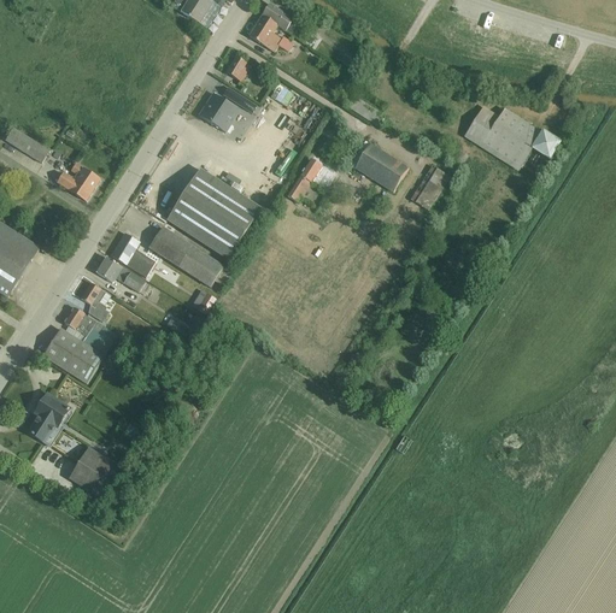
[(199,22),(212,1),(210,0),(174,0),(176,1),(174,6),(199,22)]
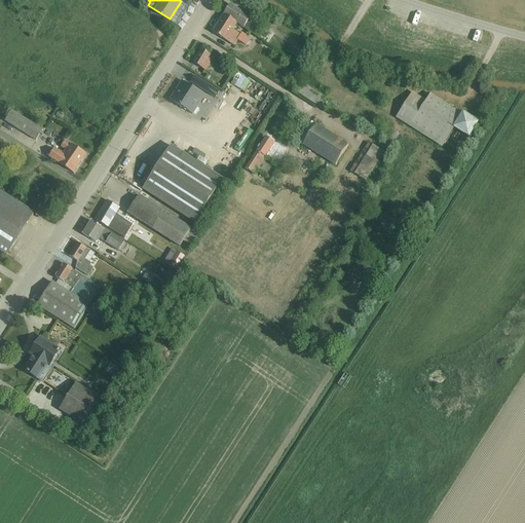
[(229,1),(223,11),(236,21),(244,25),(250,14),(252,11),(244,6),(241,9),(229,1)]
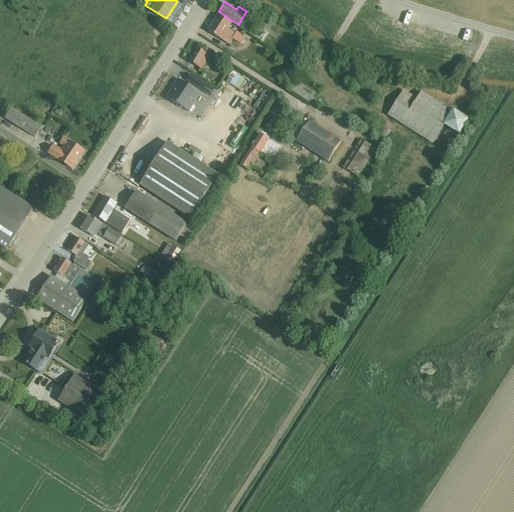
[(231,20),(218,11),(207,28),(228,41),(232,36),(240,41),(244,35),(235,29),(233,31),(227,27),(231,20)]
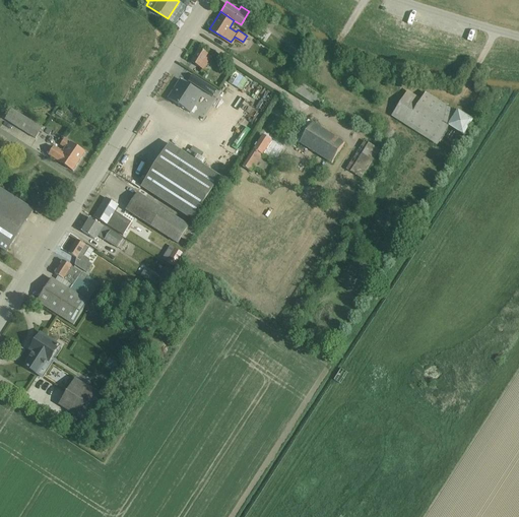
[(264,35),(267,30),(261,26),(256,35),(266,41),(268,38),(264,35)]
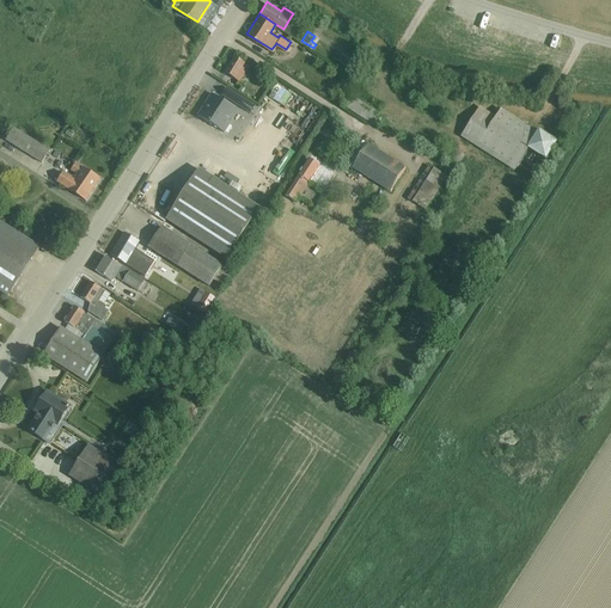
[(348,67),(355,56),(343,48),(336,60),(348,67)]
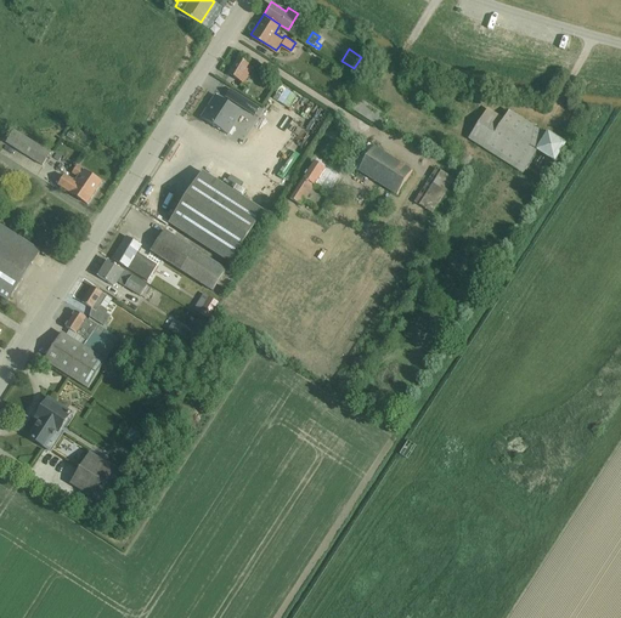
[(238,56),(229,72),(242,81),(249,69),(246,67),(248,63),(238,56)]
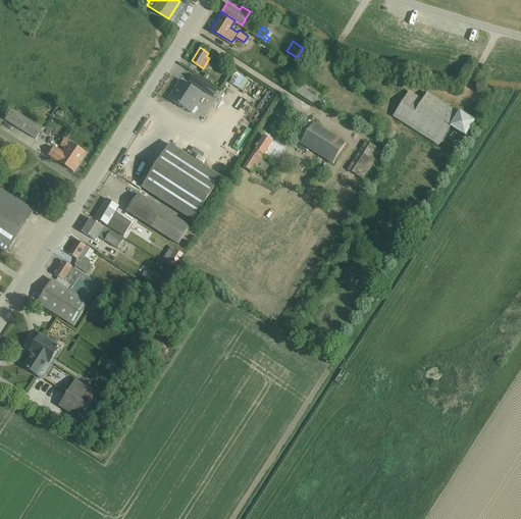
[(236,87),(242,76),(233,70),(226,82),(236,87)]
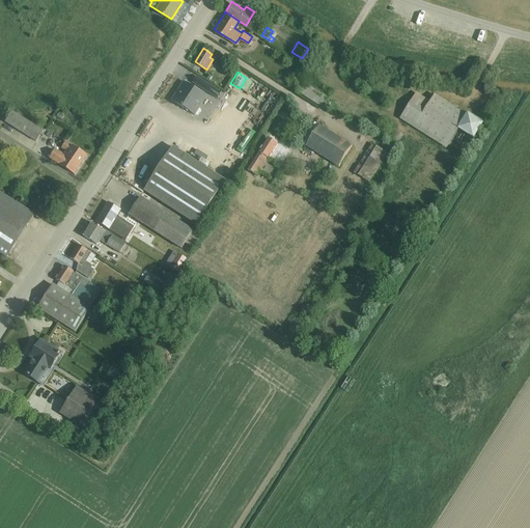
[(197,104),(204,92),(184,79),(178,86),(182,88),(178,92),(177,91),(172,100),(193,113),(198,105),(197,104)]
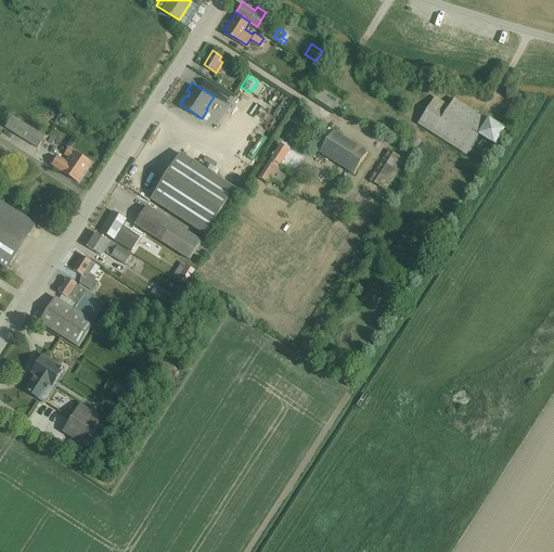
[(316,87),(311,94),(339,113),(344,106),(340,103),(342,101),(318,85),(316,87)]
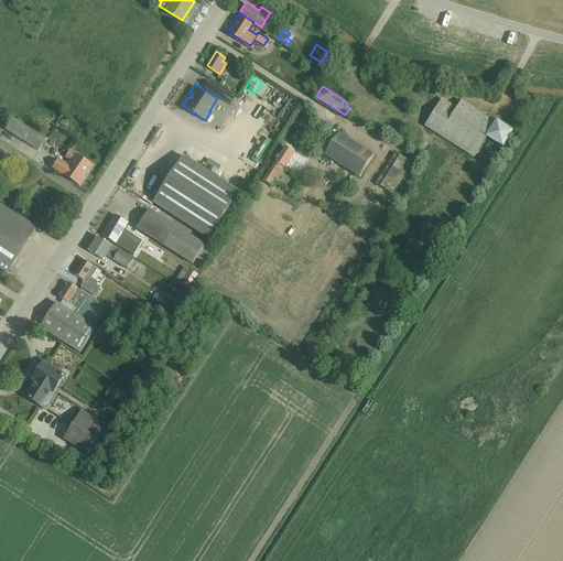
[(216,94),(229,103),(234,96),(220,87),(216,94)]
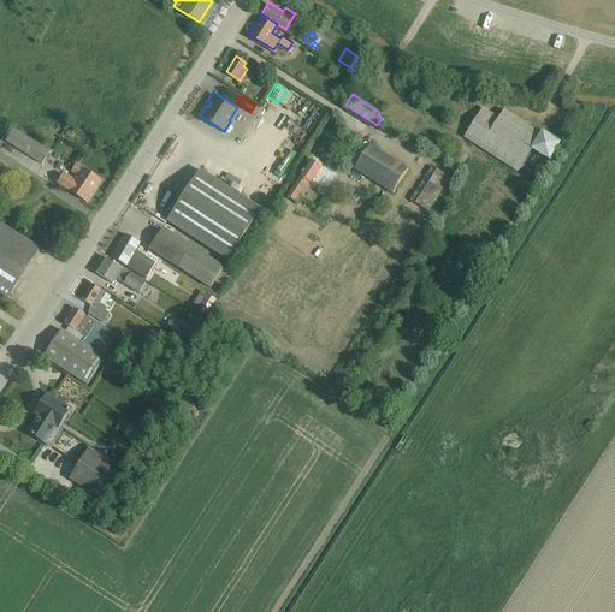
[(482,107),(465,134),(497,154),(506,160),(514,165),(516,167),(528,147),(548,159),(557,143),(503,108),(497,117),(482,107)]
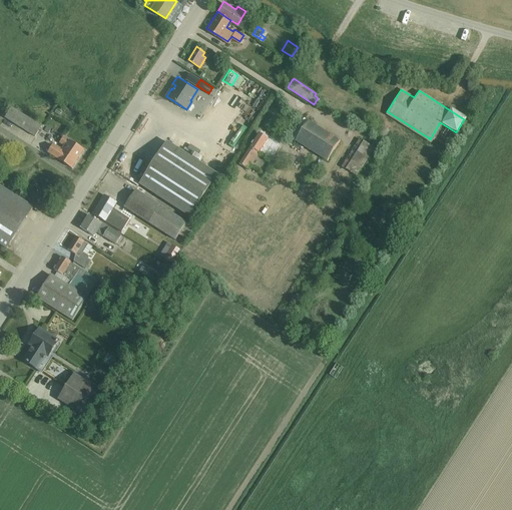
[(252,93),(246,101),(250,104),(257,96),(252,93)]
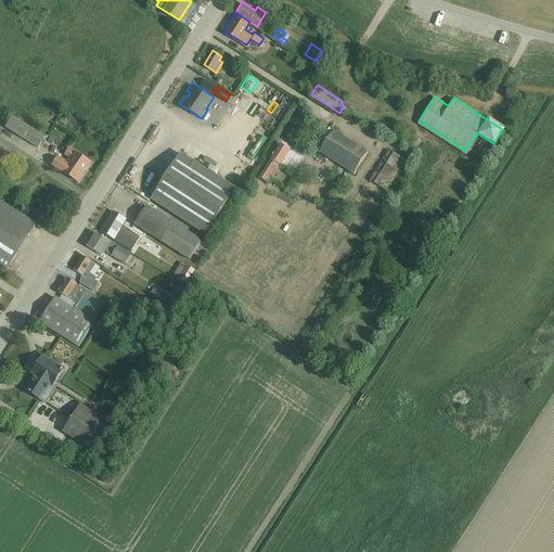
[(37,145),(44,135),(11,114),(4,125),(37,145)]
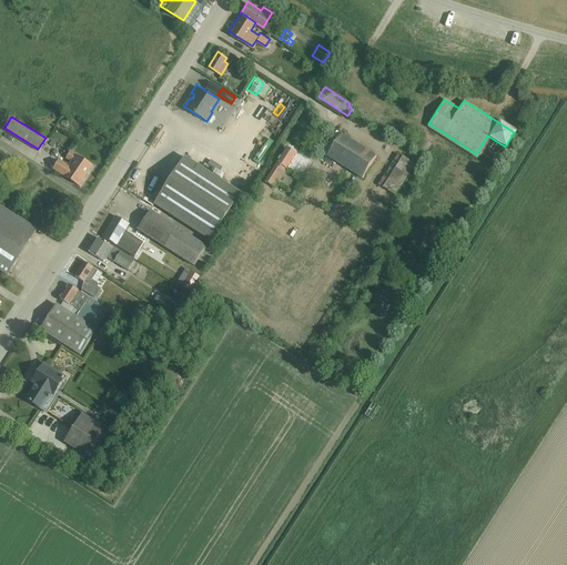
[(257,127),(254,131),(262,137),(265,132),(257,127)]
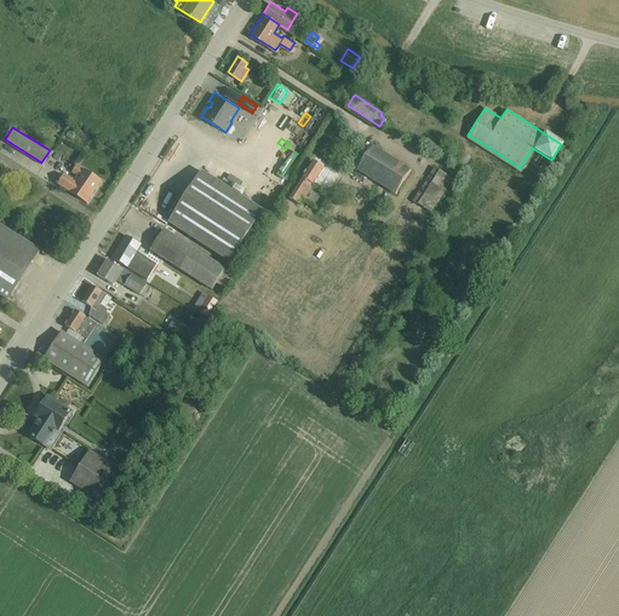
[(394,193),(410,167),(372,143),(356,168),(394,193)]
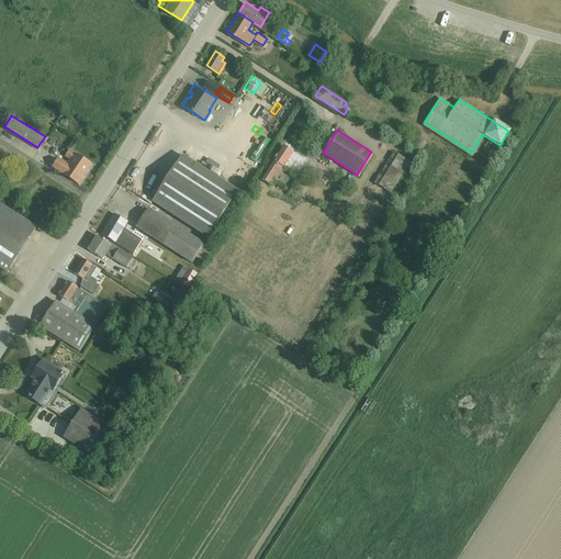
[(271,185),(283,166),(293,152),(282,145),(261,178),(271,185)]
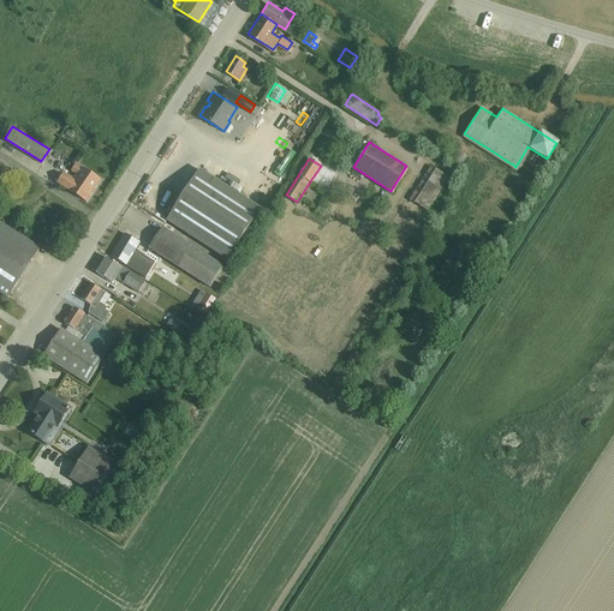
[(85,199),(100,177),(75,161),(70,168),(76,172),(72,178),(63,172),(58,180),(67,186),(67,187),(85,199)]
